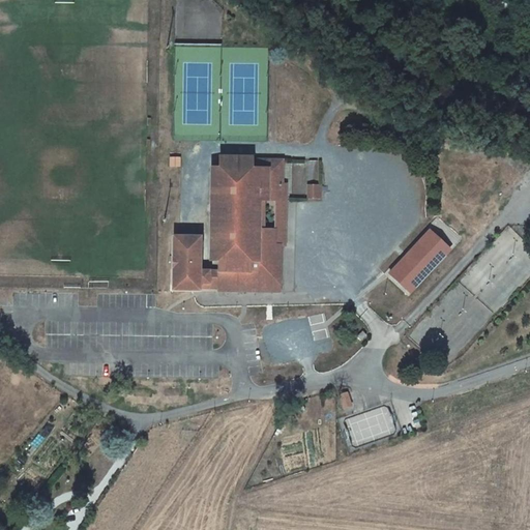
[(180,157),(170,157),(170,167),(180,167),(180,157)]
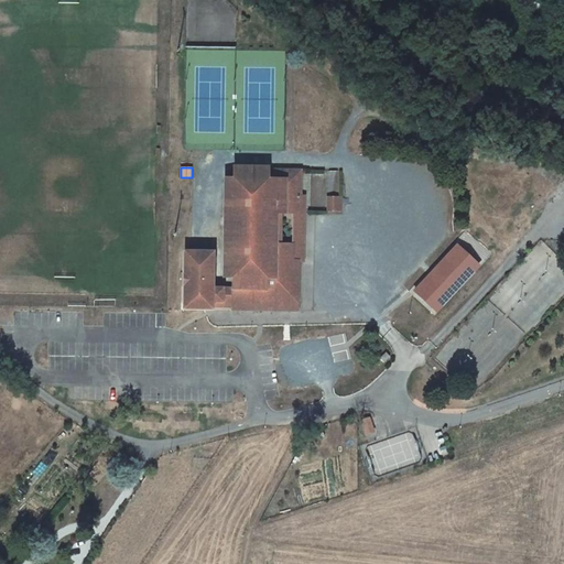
[(292,209),(292,213),(303,213),(304,195),(301,195),(301,171),(268,170),(268,167),(234,167),(234,179),(225,179),(224,277),(232,277),(232,289),(213,288),(214,252),(185,251),(184,308),(213,308),(213,306),(218,306),(223,302),(232,302),(232,308),(243,308),(243,305),(253,305),(253,310),(262,310),(262,305),(272,305),(272,303),(274,303),(274,310),(297,310),(299,261),(299,260),(293,260),(293,245),(292,245),(275,245),(275,234),(277,213),(284,213),(284,209),(292,209)]
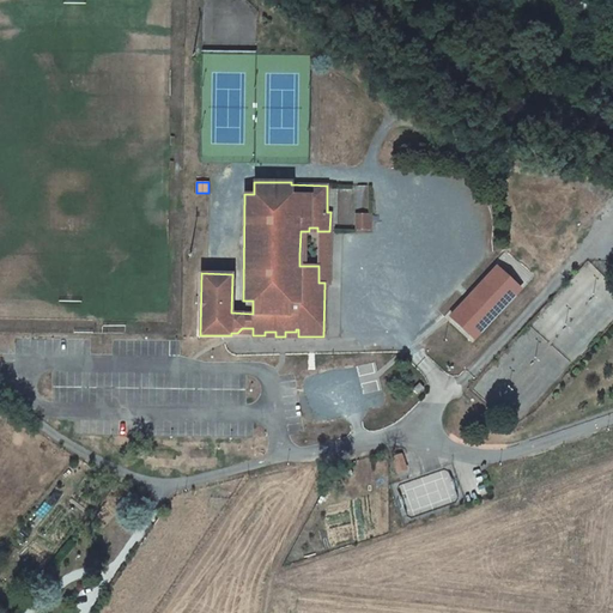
[(368,214),(356,214),(356,230),(368,230),(368,214)]
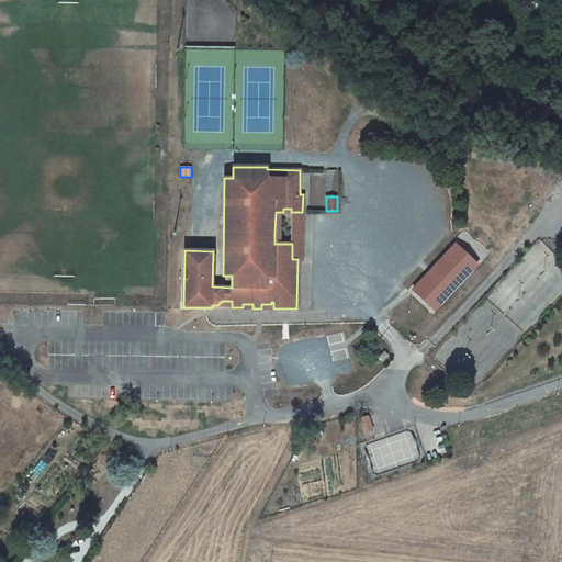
[(302,260),(302,212),(291,212),(291,244),(292,244),(292,259),(298,259),(298,260),(302,260)]
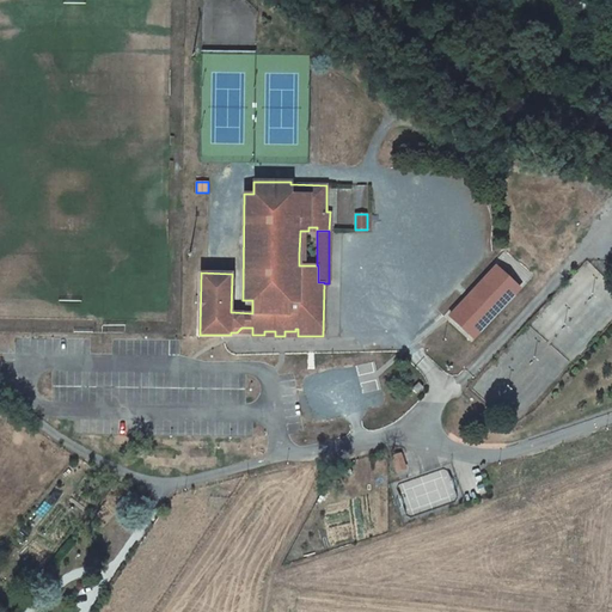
[(451,316),(473,337),(520,288),(496,267),(451,316)]
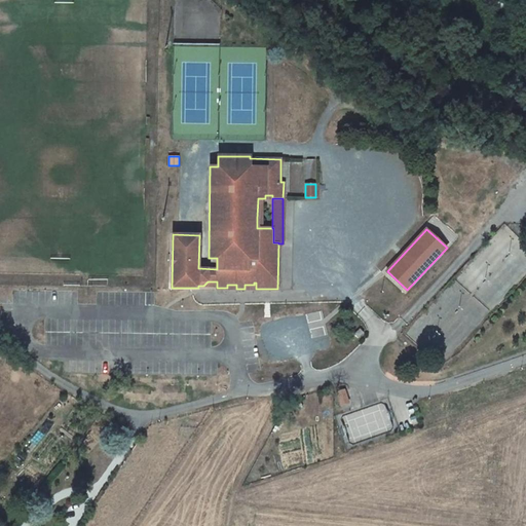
[(361,329),(354,334),(359,338),(364,333),(361,329)]
